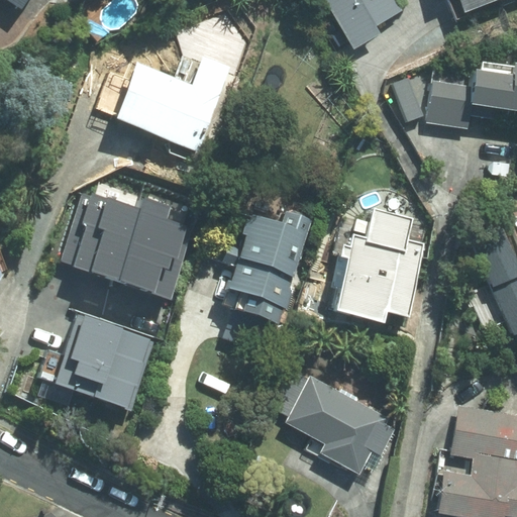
[(322,0),(349,47),(376,32),(372,25),(398,10),(392,0),(322,0)]
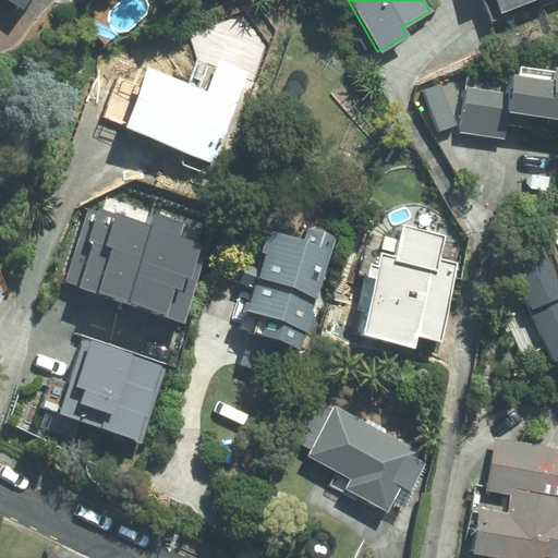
[(492,0),(496,11),(522,0),(492,0)]
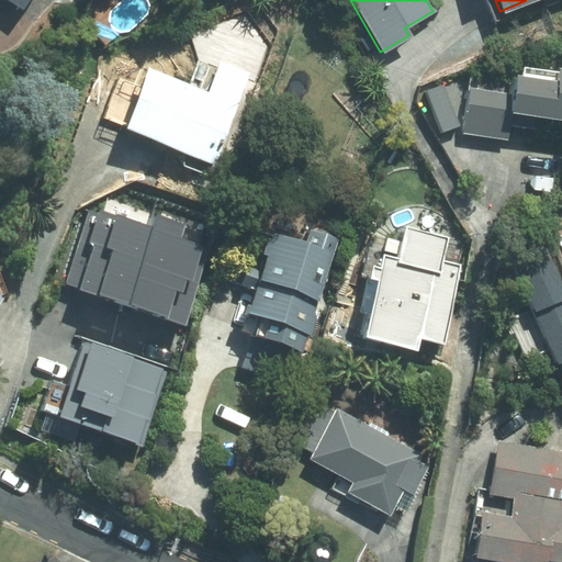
[(143,66),(119,126),(212,164),(248,74),(217,62),(205,91),(143,66)]
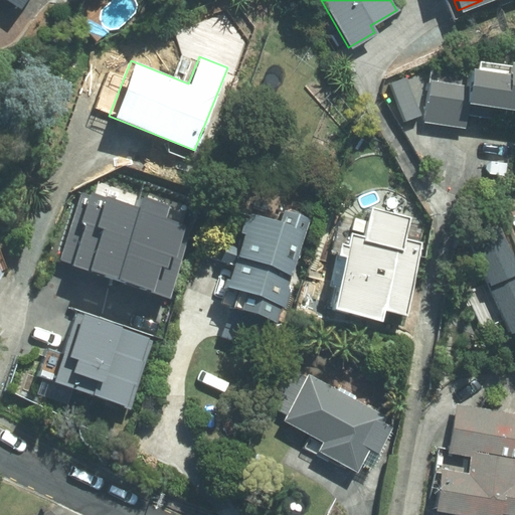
[(514,61),(507,61),(505,72),(468,67),(466,86),(459,84),(460,72),(431,68),(423,121),(460,126),(463,103),(514,110),(514,61)]
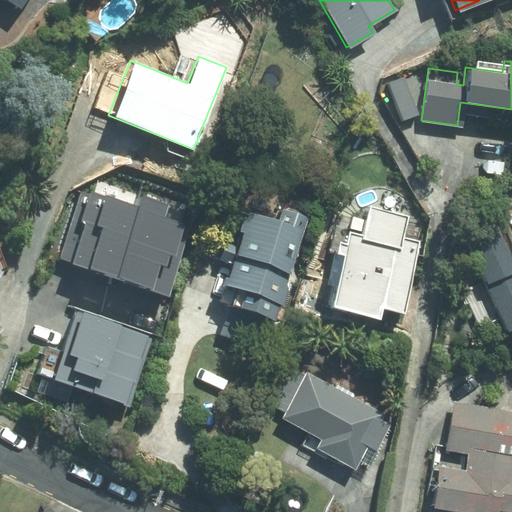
[(82,192),(60,255),(167,291),(189,227),(171,221),(175,211),(145,200),(141,213),(82,192)]
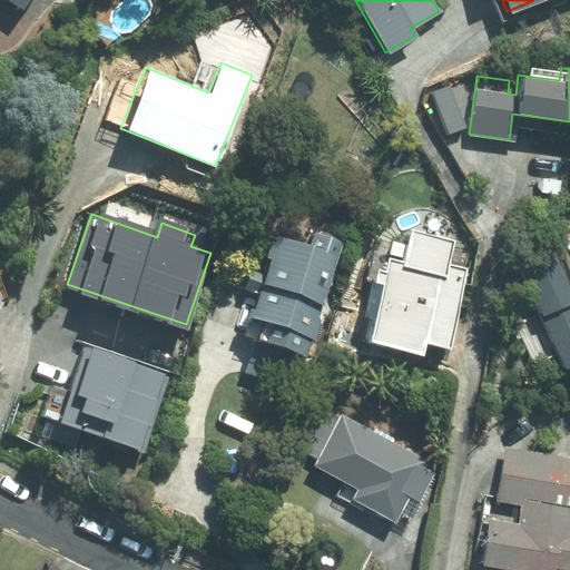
[(370,315),(363,340),(416,354),(419,343),(442,349),(464,268),(445,263),(451,239),(409,228),(401,261),(385,257),(382,272),(375,269),(363,313),(370,315)]
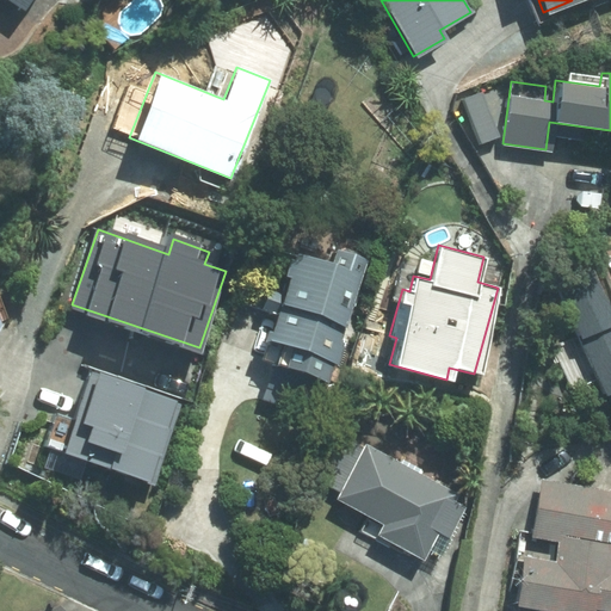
[(339,338),(366,260),(335,250),(331,263),(296,251),(281,294),(266,289),(260,309),(275,314),(260,355),(322,376),(327,362),(334,364),(343,339),(339,338)]
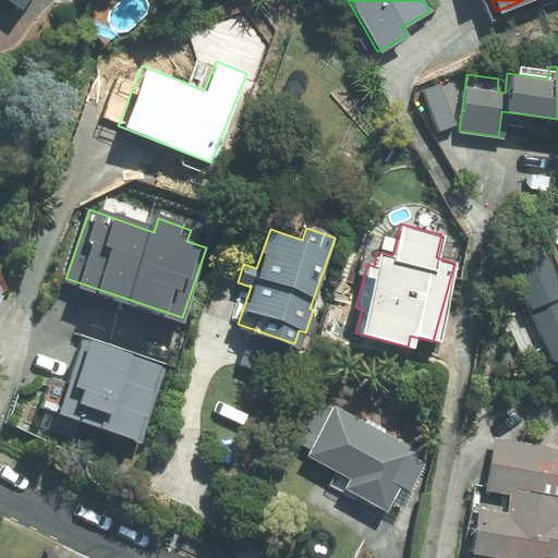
[(85,340),(61,413),(140,438),(164,366),(85,340)]
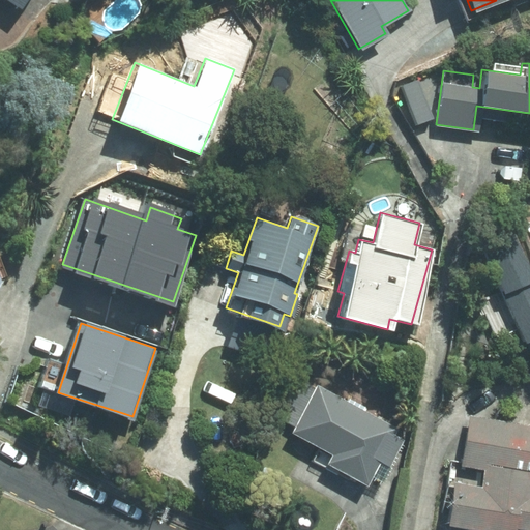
[(392,427),(299,375),(275,418),(292,427),(290,431),(330,453),(325,463),(364,484),(377,462),(387,467),(402,439),(389,433),(392,427)]
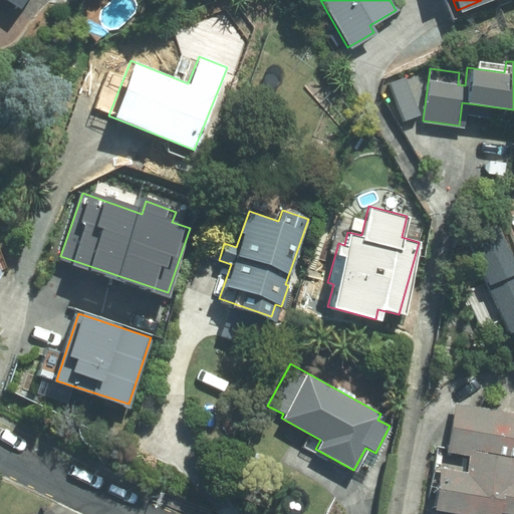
[(513,411),(454,401),(445,449),(467,453),(464,472),(441,468),(433,508),(465,513),(494,513),(496,510),(513,513),(513,478),(513,479),(513,477),(513,411)]
